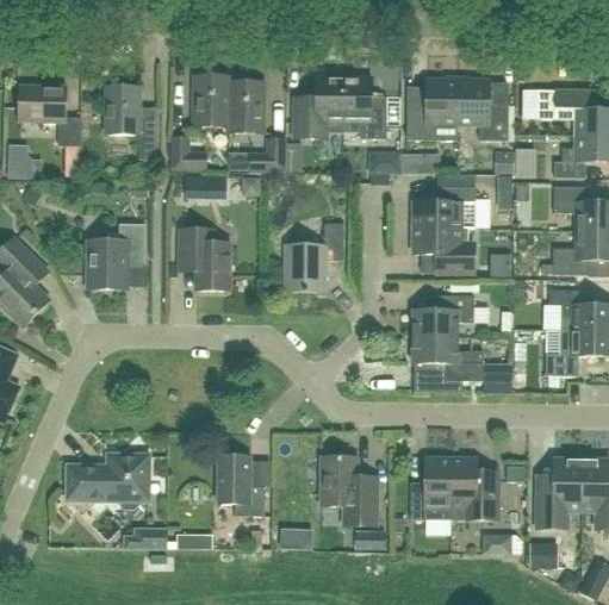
[(391,88),(390,63),(379,63),(380,88),(391,88)]
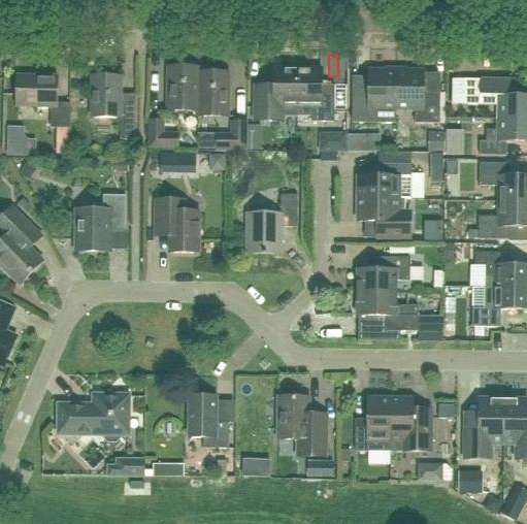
[(198,113),(199,65),(169,64),(168,108),(198,108),(198,113)]
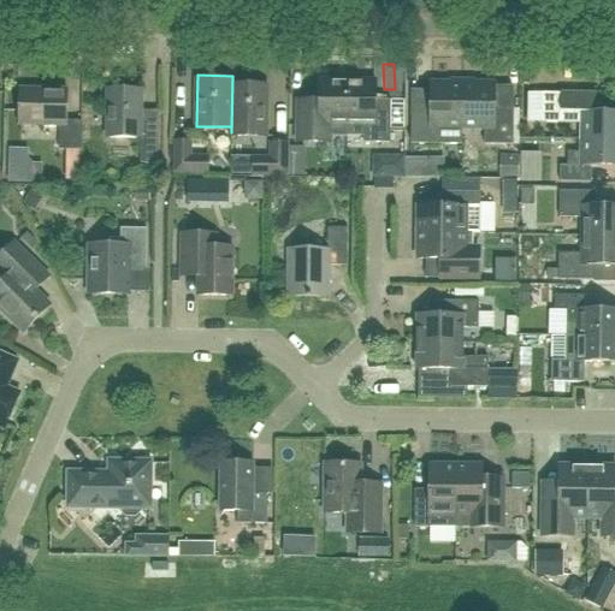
[(232,76),(231,132),(267,134),(267,82),(232,82),(234,76),(232,76)]
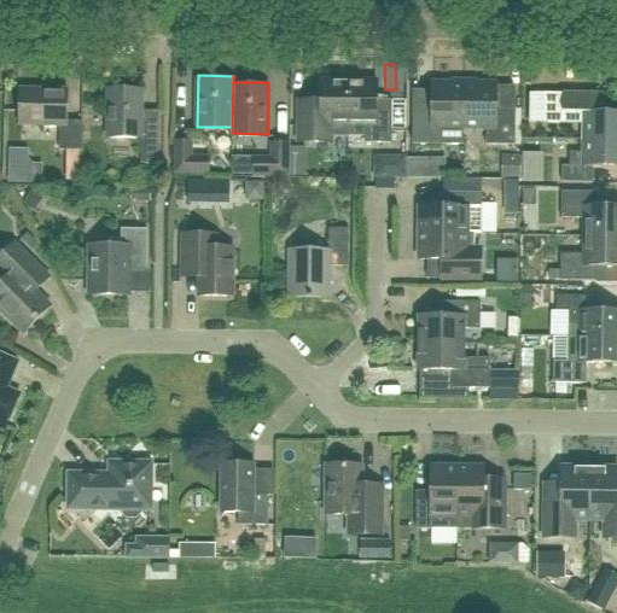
[(349,121),(349,77),(320,77),(320,109),(306,109),(306,139),(332,139),(332,121),(349,121)]
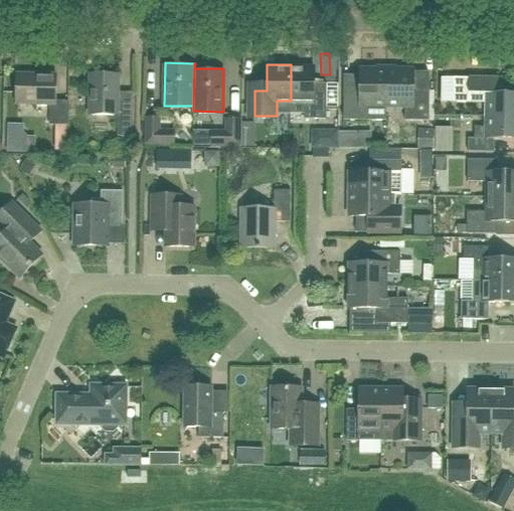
[(291,101),(305,102),(305,117),(327,117),(327,92),(314,91),(315,64),(291,64),(291,101)]
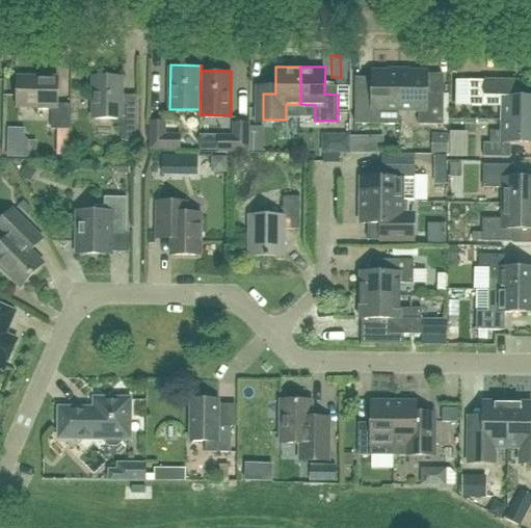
[(399,122),(399,109),(400,68),(372,68),(372,90),(355,90),(355,122),(380,122),(399,122)]
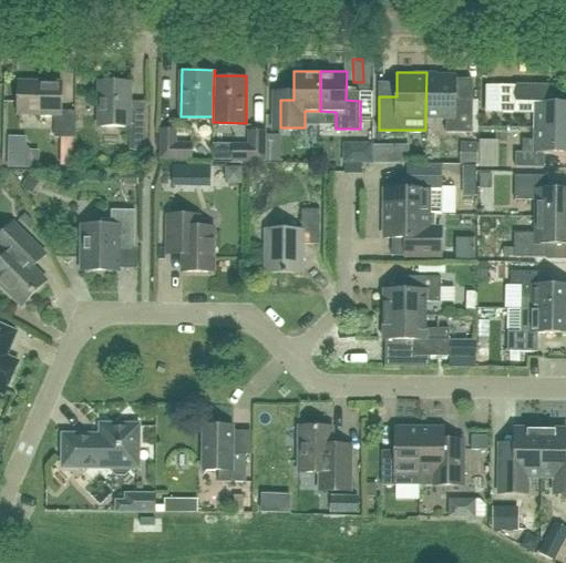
[(426,72),(425,116),(446,116),(446,130),(473,130),(473,98),(455,98),(455,72),(426,72)]
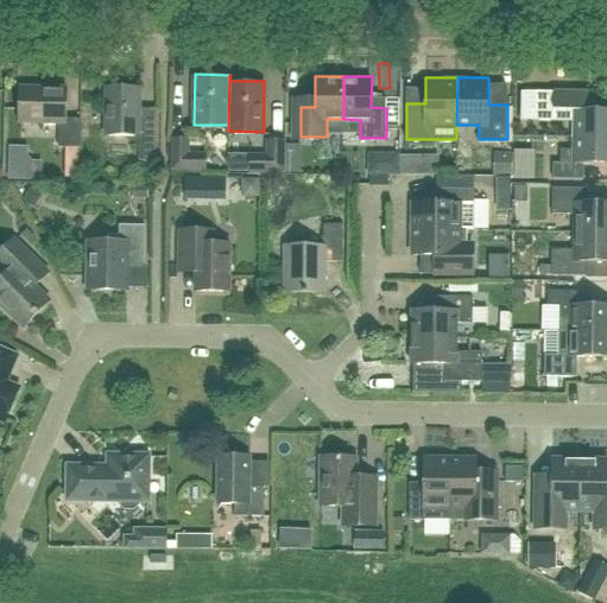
[(67,84),(20,84),(19,120),(59,121),(58,145),(81,145),(82,116),(67,116),(67,84)]
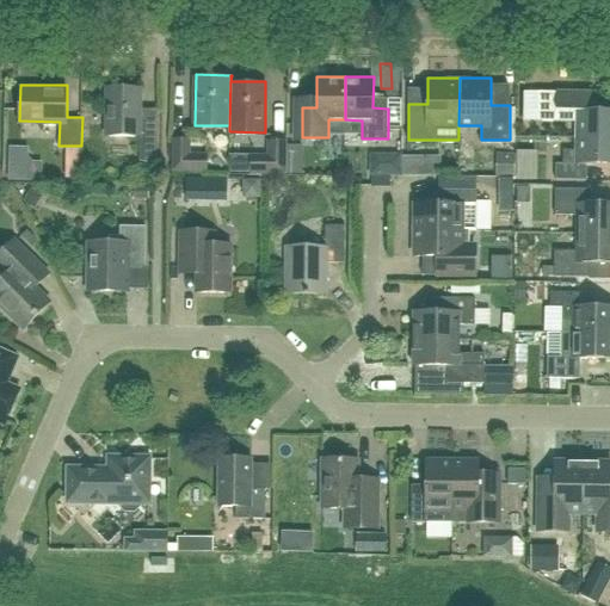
[(141,86),(108,86),(106,134),(140,134),(140,159),(156,159),(158,117),(141,117),(141,86)]
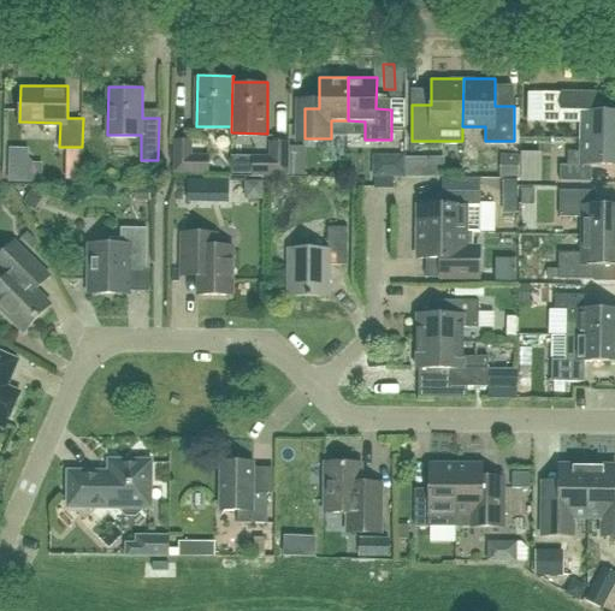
[(581,136),(614,136),(614,108),(601,108),(601,90),(543,89),(543,119),(581,119),(581,136)]
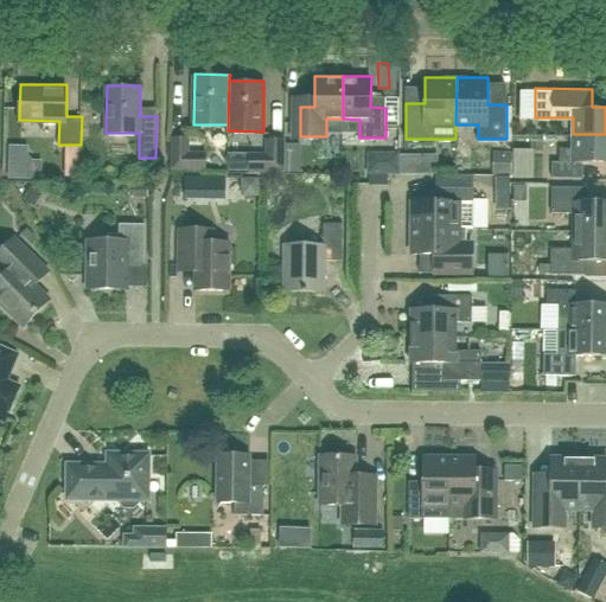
[(605,134),(573,134),(573,147),(560,146),(560,160),(552,160),(552,175),(584,175),(584,160),(605,160),(605,134)]
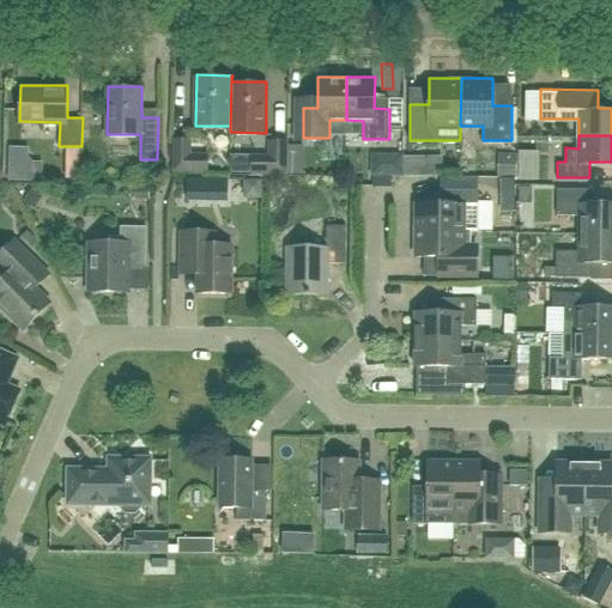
[(191,137),(173,137),(171,170),(207,170),(207,152),(191,151),(191,137)]
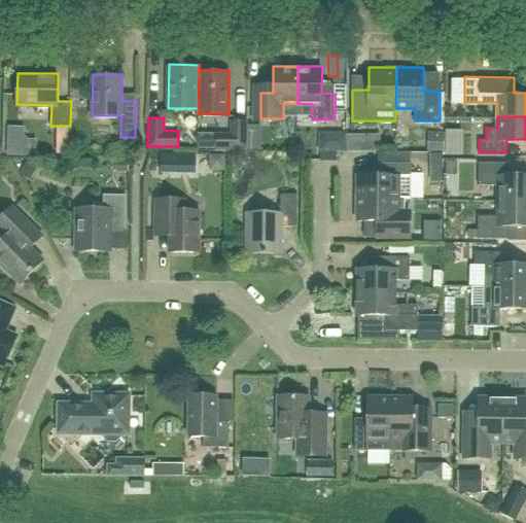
[(215,148),(247,148),(247,133),(246,133),(246,119),(230,119),(230,131),(215,131),(215,148)]
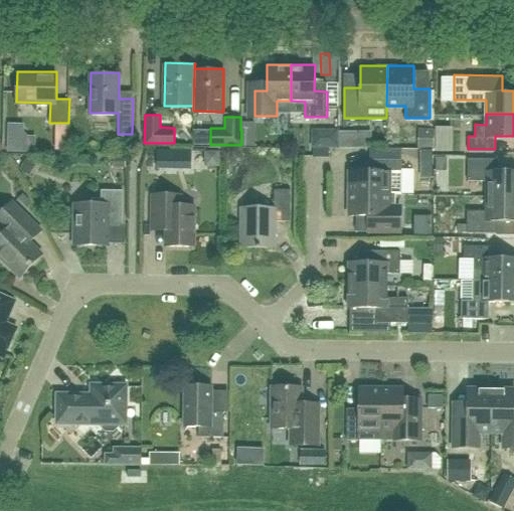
[(431,127),(417,127),(416,146),(431,147),(431,127)]
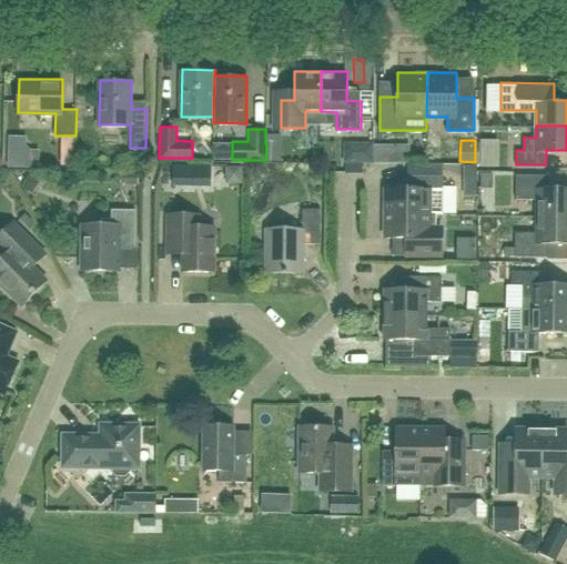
[(372,161),(372,142),(344,142),(344,161),(351,161),(351,171),(361,171),(361,161),(372,161)]
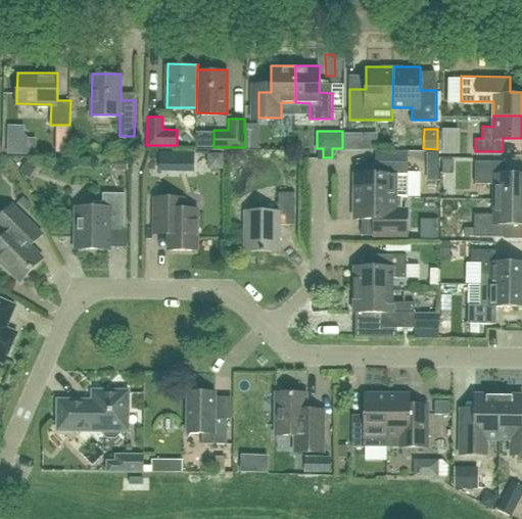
[(245,132),(245,147),(258,147),(258,132),(245,132)]
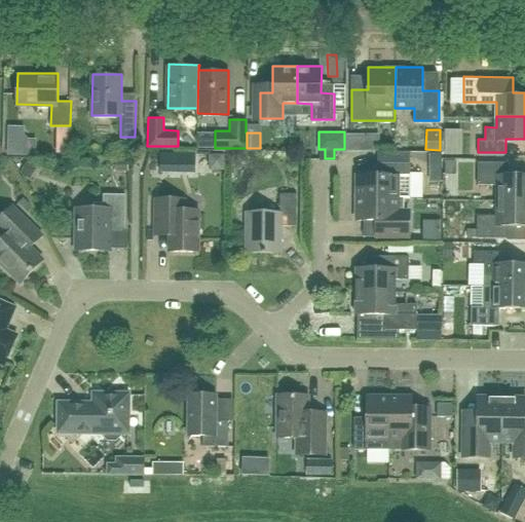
[(440,151),(427,151),(427,180),(440,180),(440,151)]
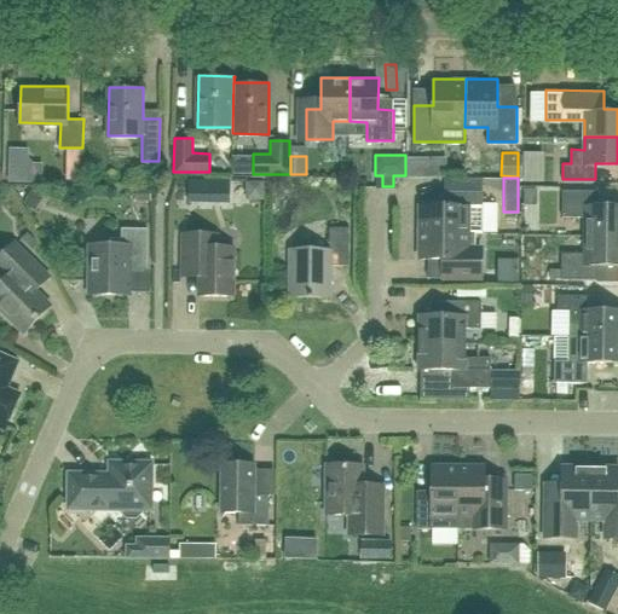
[(42,195),(30,187),(23,202),(35,208),(42,195)]
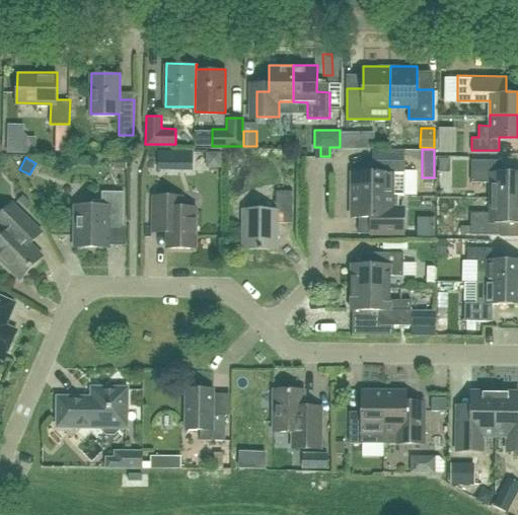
[(491,196),(517,196),(517,170),(501,171),(501,158),(471,158),(471,180),(491,180),(491,196)]
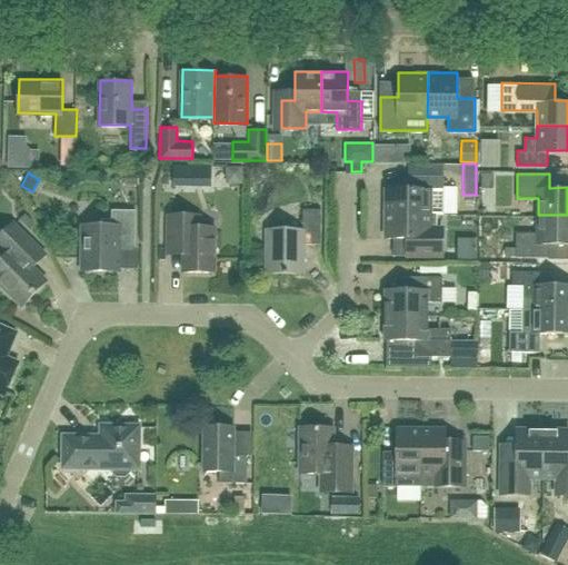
[(387,187),(386,211),(431,212),(431,189),(444,189),(444,175),(409,175),(409,187),(387,187)]
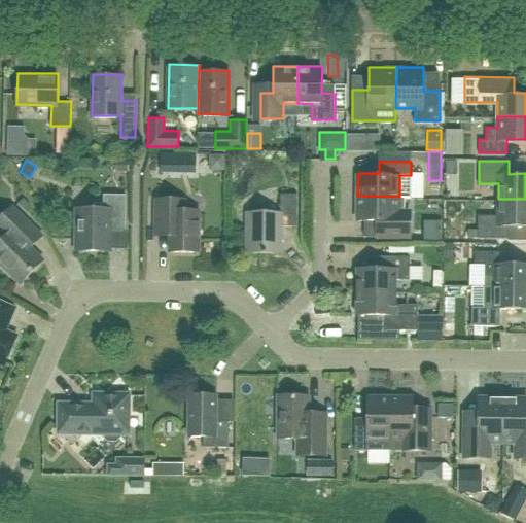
[(126,193),(104,193),(104,201),(99,201),(92,204),(92,208),(77,207),(76,248),(110,249),(110,232),(114,228),(126,228),(126,193)]
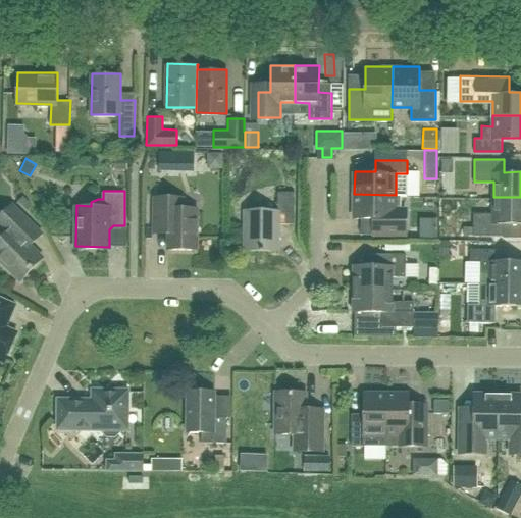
[(295,191),(278,191),(277,209),(246,209),(246,249),(277,249),(278,222),(295,222),(295,191)]
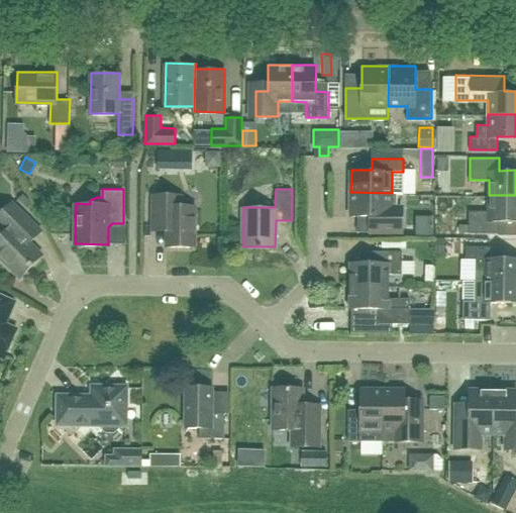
[(350,192),(350,214),(372,215),(372,227),(402,227),(403,215),(392,215),(392,193),(350,192)]
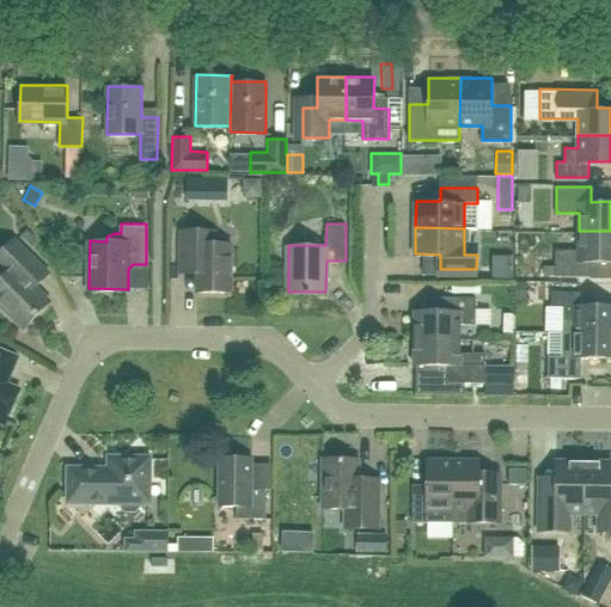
[(215,230),(182,228),(181,270),(197,271),(197,290),(231,290),(231,243),(215,243),(215,230)]
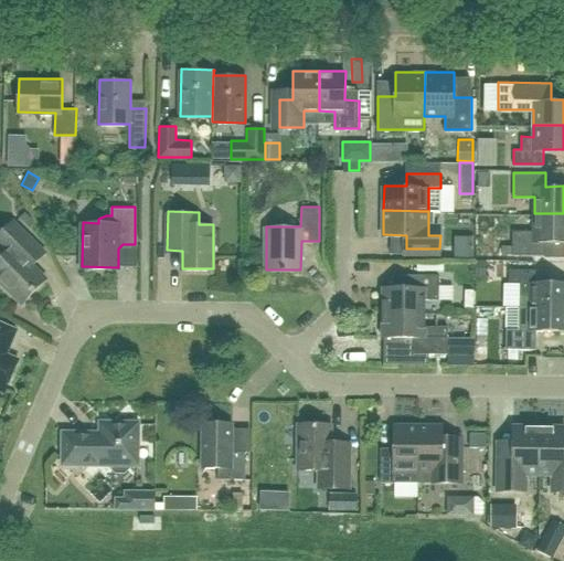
[(563,213),(534,213),(534,230),(512,230),(512,244),(501,244),(500,253),(544,254),(545,241),(563,240),(563,213)]
